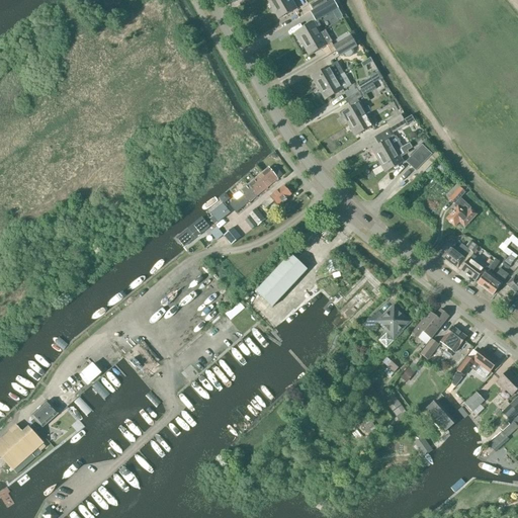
[(290,0),(284,0),(272,7),(278,19),(296,9),(290,0)]
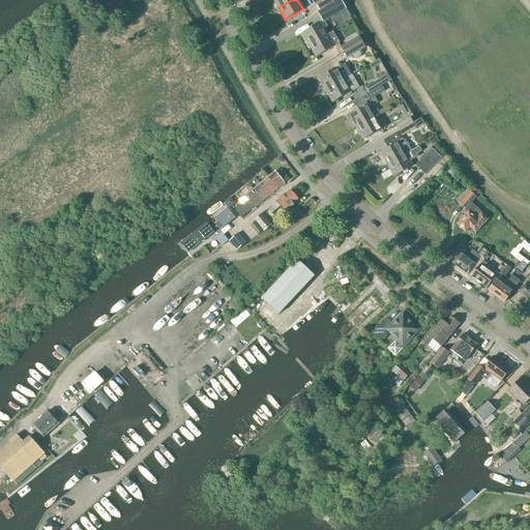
[(320,11),(317,13),(321,22),(322,22),(340,12),(341,11),(346,8),(341,0),(340,0),(335,2),(334,3),(320,11)]
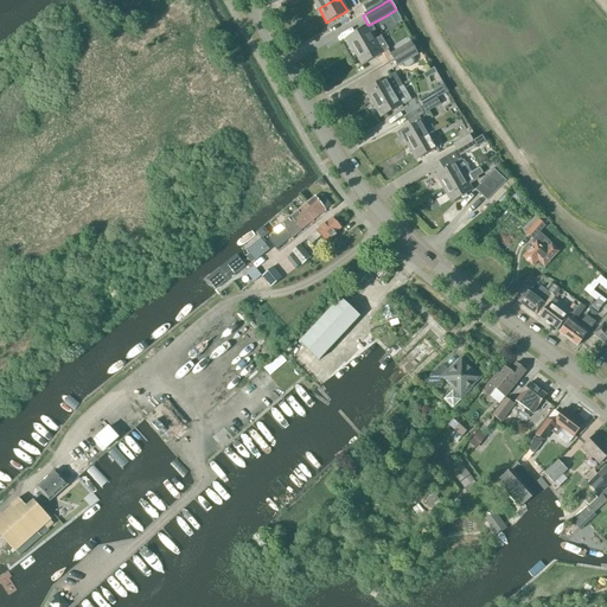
[(381,0),(374,0),(363,6),(366,13),(383,4),(381,0)]
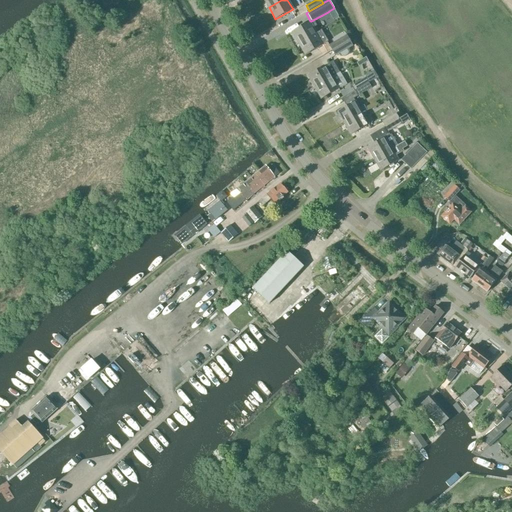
[(329,11),(328,12),(332,19),(338,16),(334,8),(329,11)]
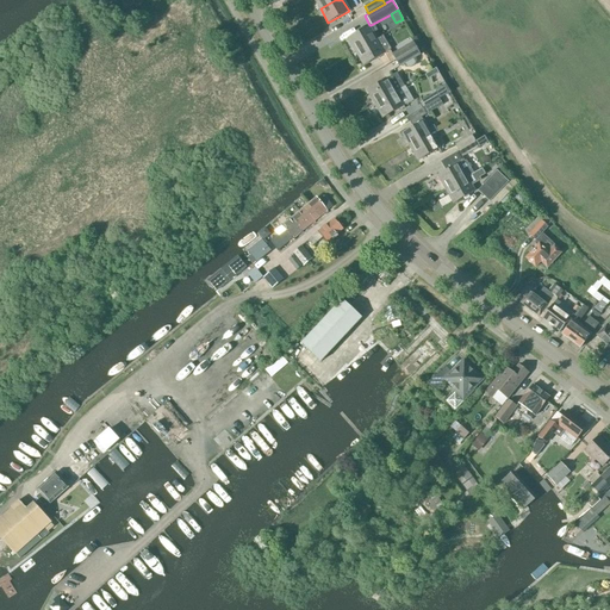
[(358,50),(381,36),(378,30),(374,31),(371,25),(369,25),(349,37),(358,50)]
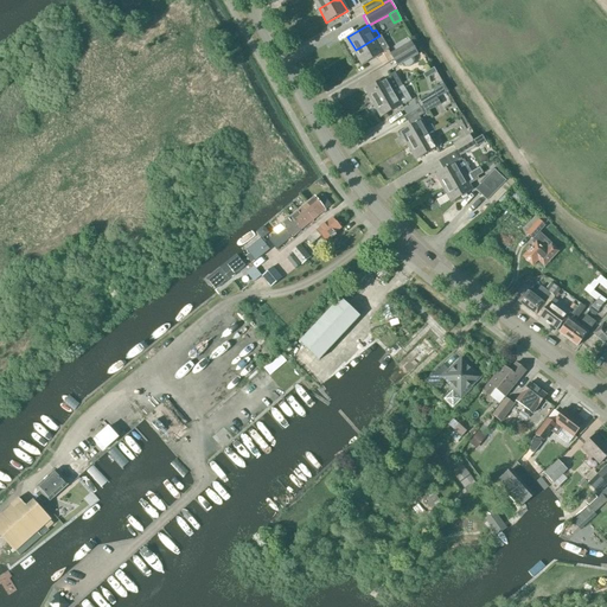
[(383,52),(383,53),(389,50),(381,36),(379,36),(356,50),(363,64),(383,52)]
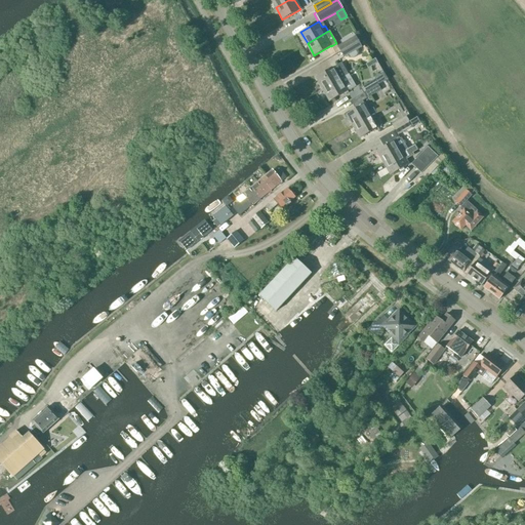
[(336,47),(340,52),(359,42),(356,36),(336,47)]
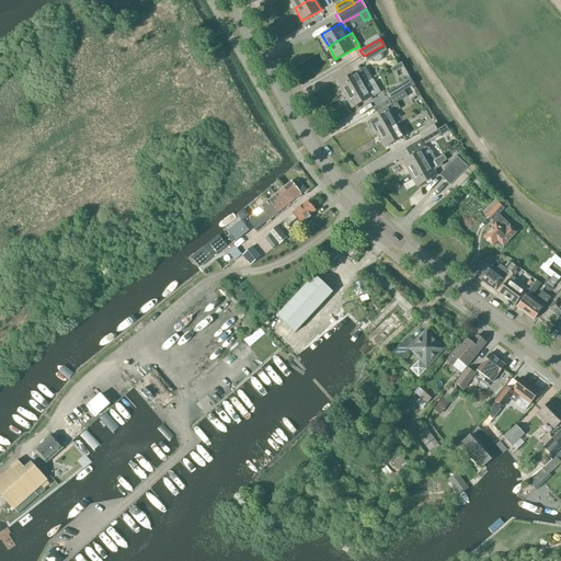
[(387,50),(384,45),(364,56),(367,63),(387,50)]
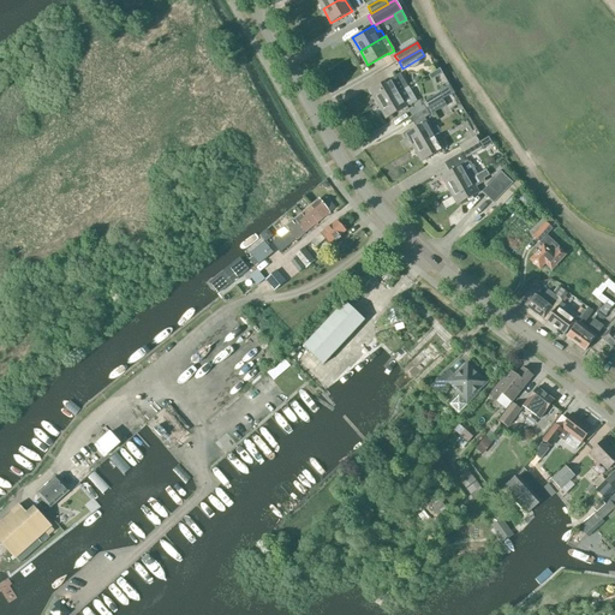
[(440,70),(429,76),(431,79),(442,73),(440,70)]
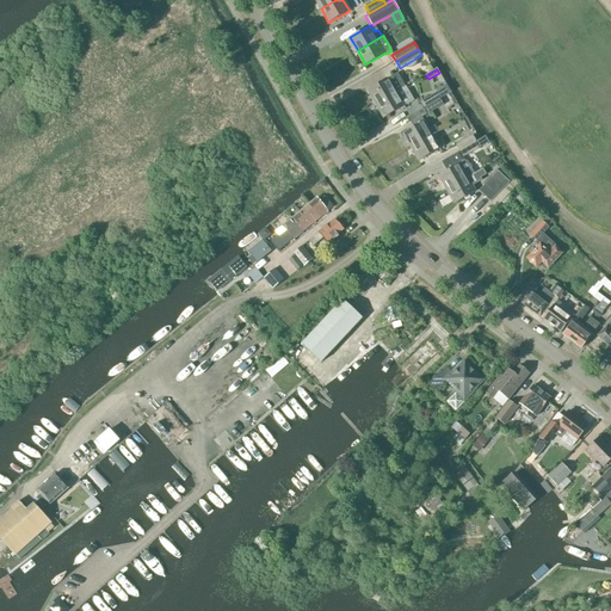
[(376,104),(406,87),(397,74),(368,91),(376,104)]
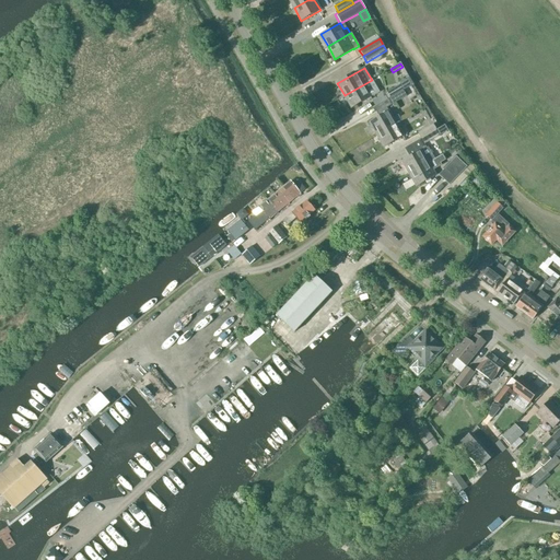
[(374,78),(380,91),(386,88),(381,74),(374,78)]
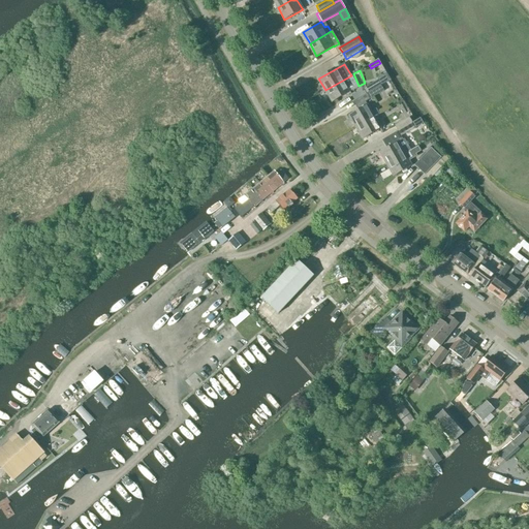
[(381,86),(389,82),(384,73),(376,79),(377,81),(380,86),(381,86)]
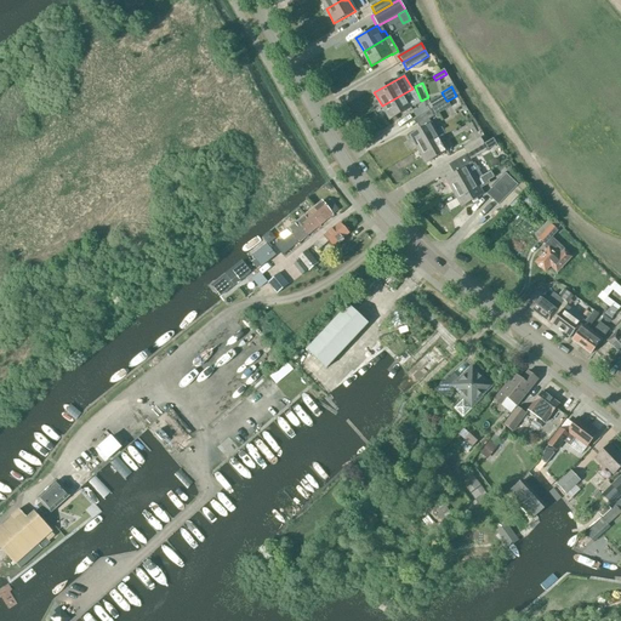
[(389,120),(411,107),(420,102),(412,89),(382,106),(389,120)]
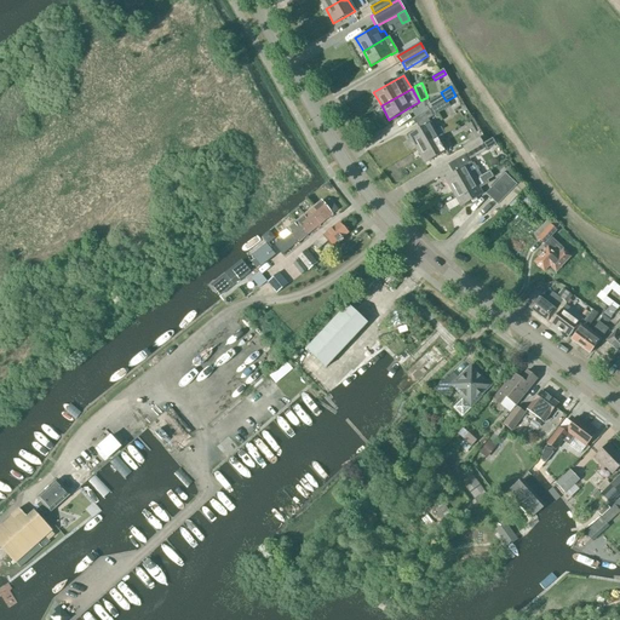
[(430,110),(446,101),(442,95),(412,113),(415,119),(430,110)]
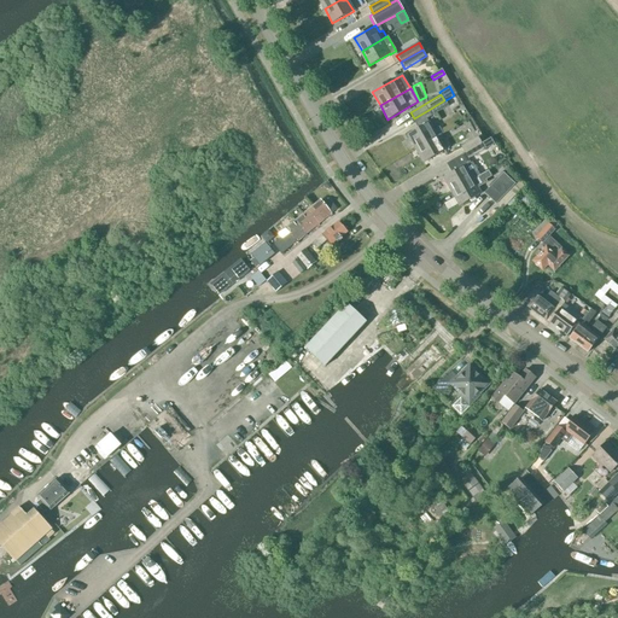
[(444,100),(429,110),(432,116),(449,106),(445,100),(444,100)]
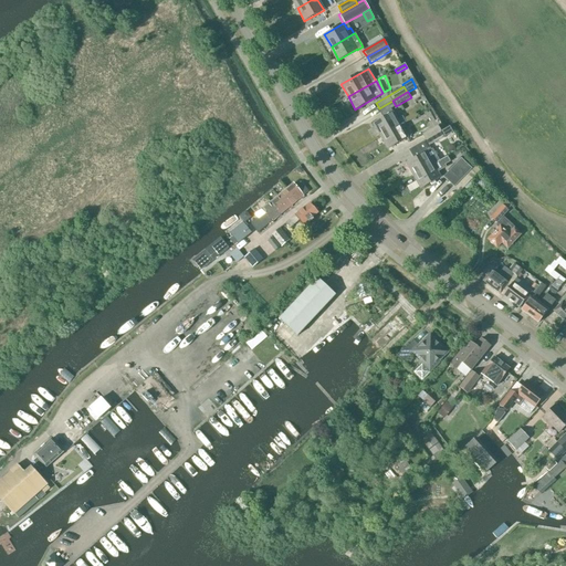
[(374,124),(381,136),(404,124),(404,123),(406,122),(402,116),(397,119),(394,113),(374,124)]
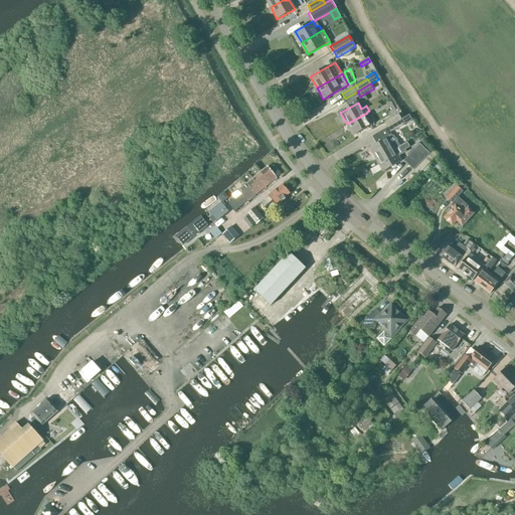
[(374,124),(371,118),(367,113),(347,124),(353,135),(374,124)]
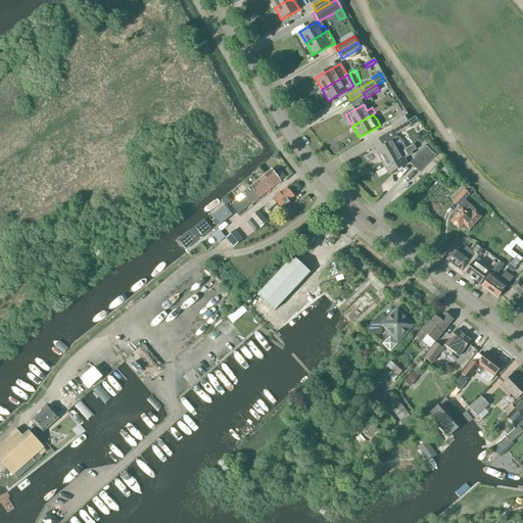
[(393,130),(408,122),(405,116),(390,125),(393,130)]
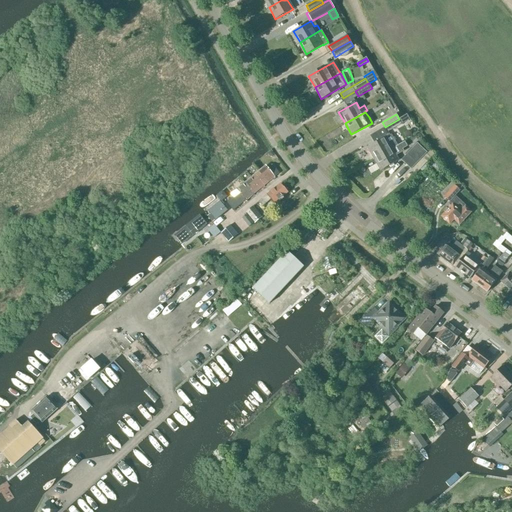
[(399,119),(385,127),(388,132),(402,124),(399,119)]
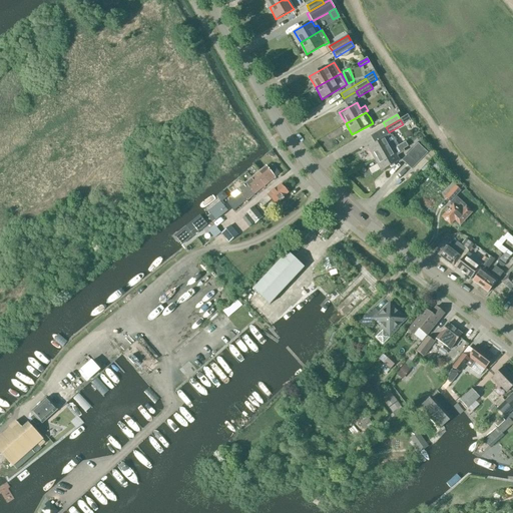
[(374,159),(398,145),(392,134),(386,138),(386,137),(367,148),(368,148),(374,159)]
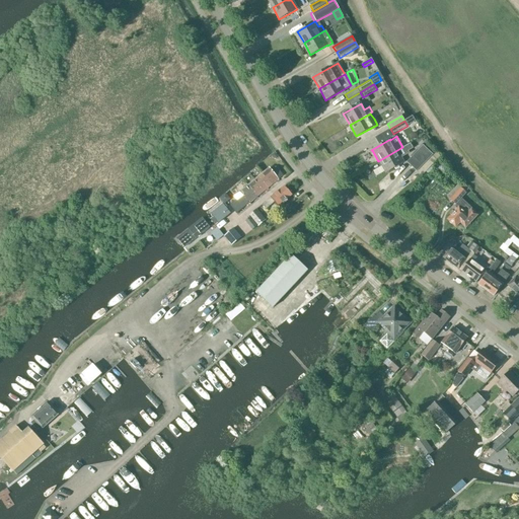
[(402,147),(378,161),(384,172),(403,162),(401,158),(410,154),(409,151),(413,149),(410,144),(403,148),(402,147)]
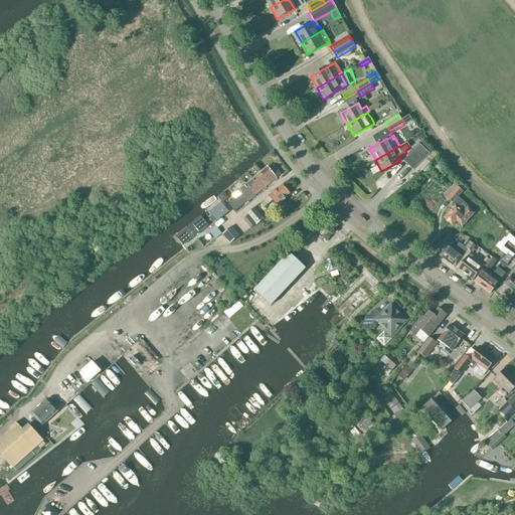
[(432,153),(432,152),(421,143),(405,160),(415,169),(413,171),(417,175),(436,157),(432,153)]
